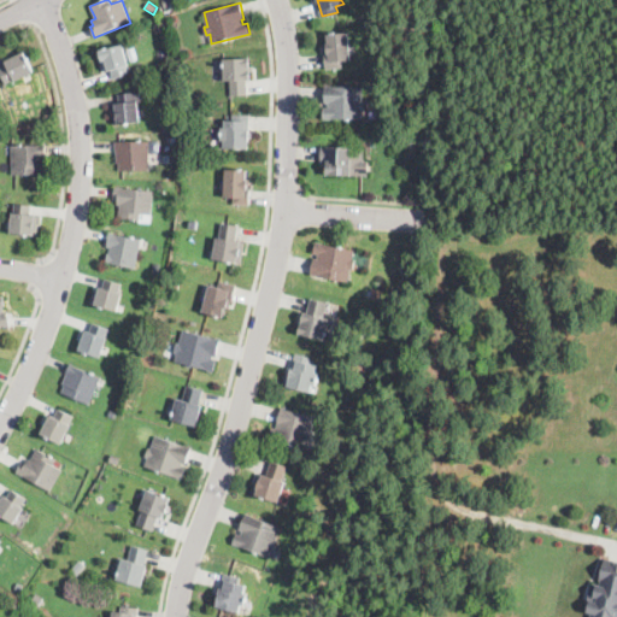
[(329,69),(325,69),(323,52),(328,51),(327,35),(346,33),(350,60),(342,62),(342,68),(329,69)]
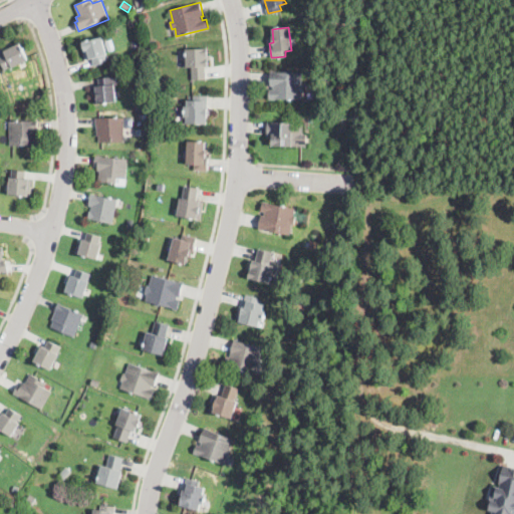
[(101,42),(104,51),(107,61),(94,64),(92,58),(87,59),(85,51),(81,51),(79,43),(100,37),(101,42)]
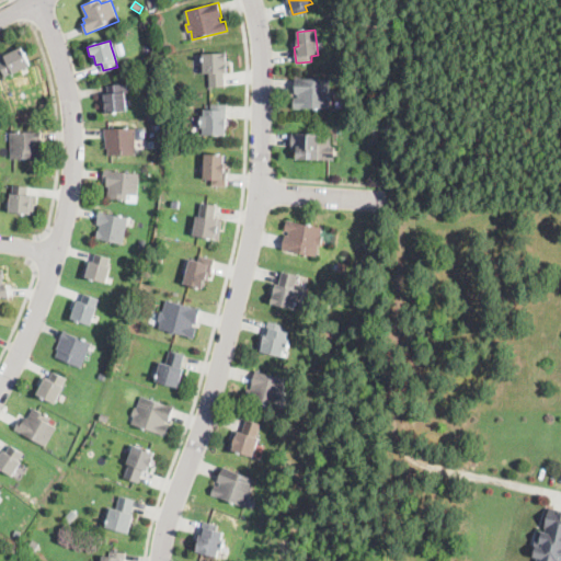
[(8,77),(7,77),(0,64),(7,60),(6,56),(22,48),(31,65),(8,77)]
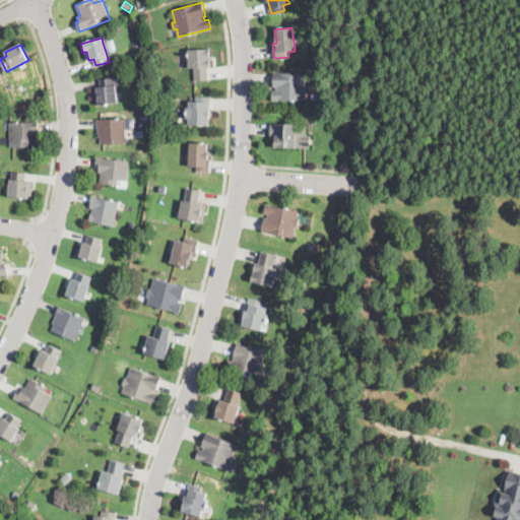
[(213,59),(213,60),(209,60),(209,68),(208,80),(194,80),(195,68),(185,68),(186,49),(210,49),(209,55),(213,55),(213,59)]
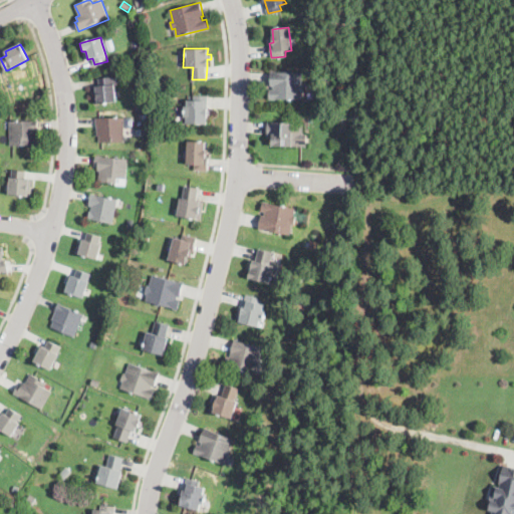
[(305,85),(305,90),(305,92),(302,93),(301,100),(268,99),(269,92),(269,89),(274,89),(274,85),(270,85),(270,71),(272,71),(302,72),(302,84),(305,84),(305,85)]
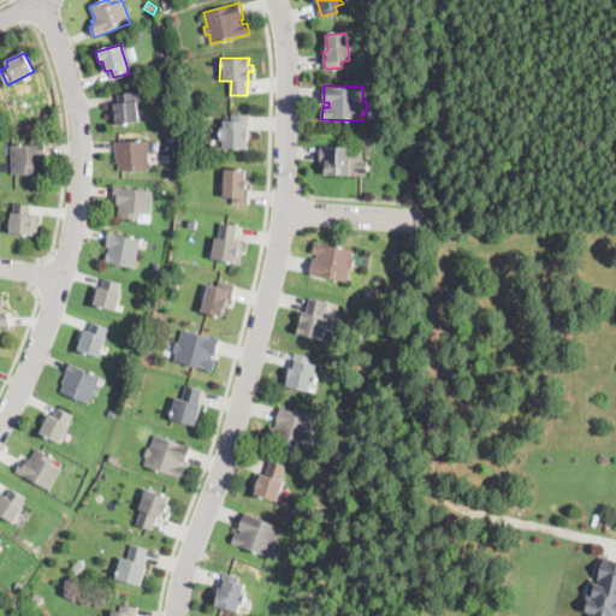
[(132,94),(132,95),(140,95),(140,101),(136,101),(138,123),(114,126),(112,105),(119,104),(119,94),(132,93),(132,94)]
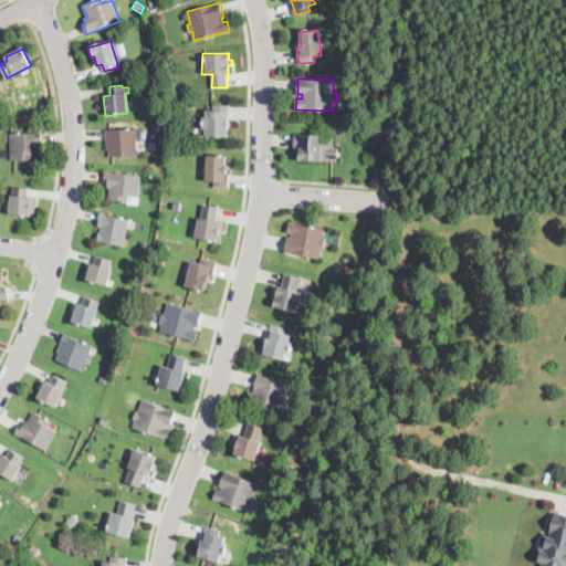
[(228,109),(228,118),(228,121),(231,121),(231,126),(227,126),(227,136),(205,136),(205,129),(201,129),(201,117),(205,117),(205,111),(212,112),(212,106),(228,106),(228,109)]
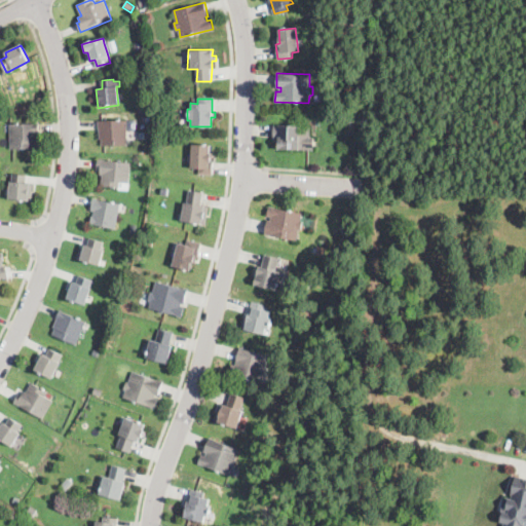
[(345,123),(333,123),(333,114),(344,114),(345,123)]
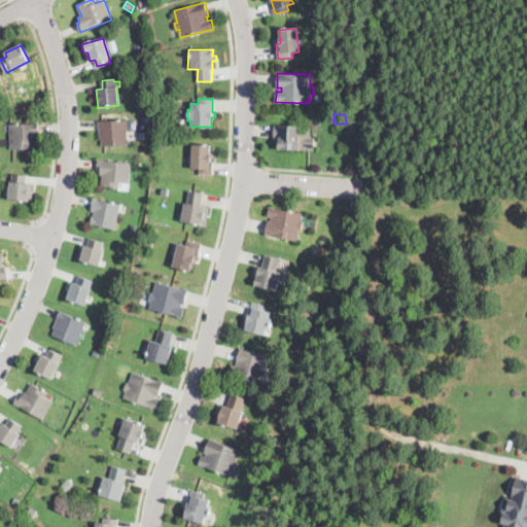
[(127,128),(127,133),(127,145),(102,145),(101,141),(100,141),(99,130),(99,129),(98,121),(127,120),(127,128)]
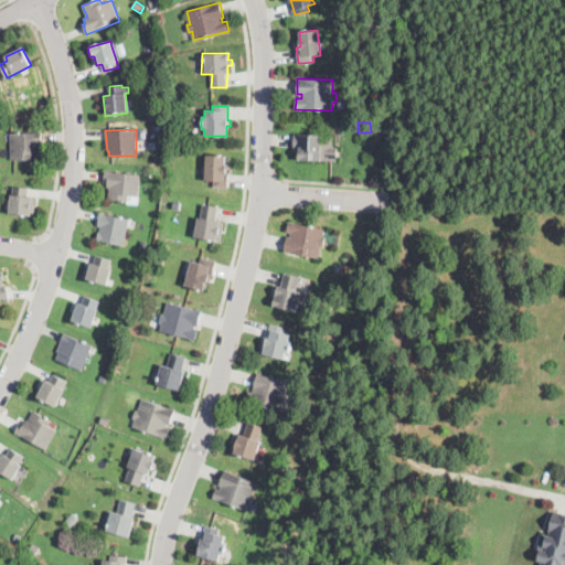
[(40,155),(40,160),(11,159),(12,132),(43,134),(43,144),(41,144),(41,152),(40,152),(40,155)]
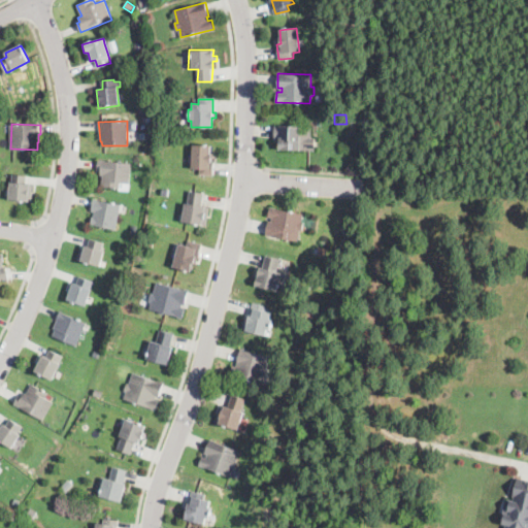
[(300,145),(300,152),(277,150),(277,138),(275,138),(273,137),(274,125),(301,127),(300,145)]
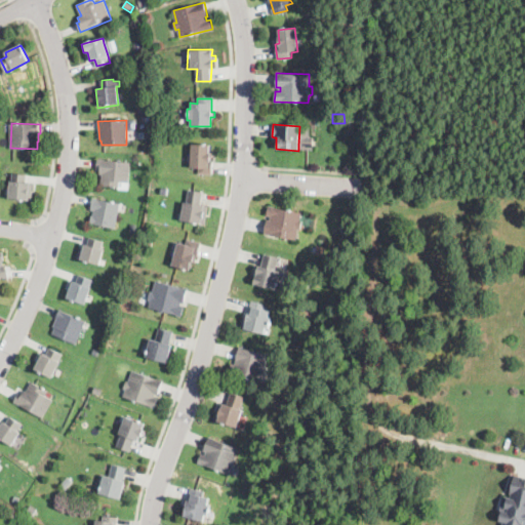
[(212,173),(212,175),(190,173),(191,144),(209,145),(208,153),(210,153),(209,161),(213,161),(212,173)]
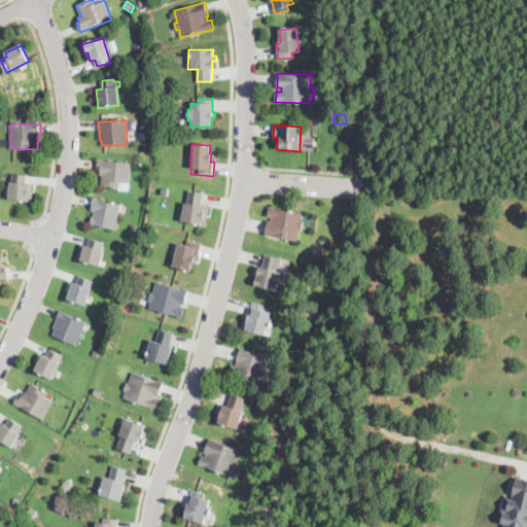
[(129,187),(129,191),(118,189),(118,188),(100,185),(102,176),(99,175),(99,169),(97,169),(97,168),(98,160),(132,164),(129,187)]
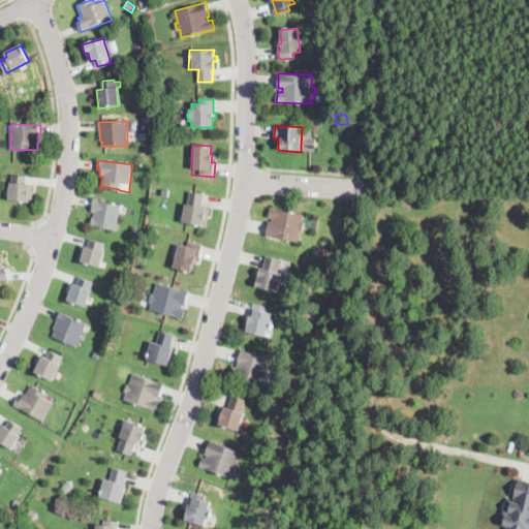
[(33,193),(32,203),(32,205),(9,200),(13,174),(29,176),(28,185),(35,186),(33,193)]
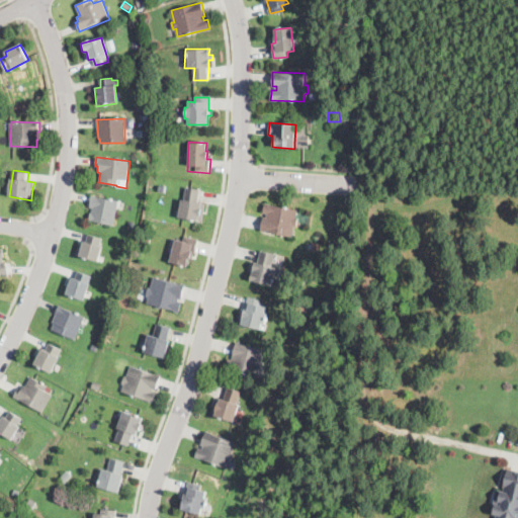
[(199,193),(198,201),(198,203),(205,204),(202,222),(179,219),(181,199),(185,200),(186,188),(199,190),(199,193)]
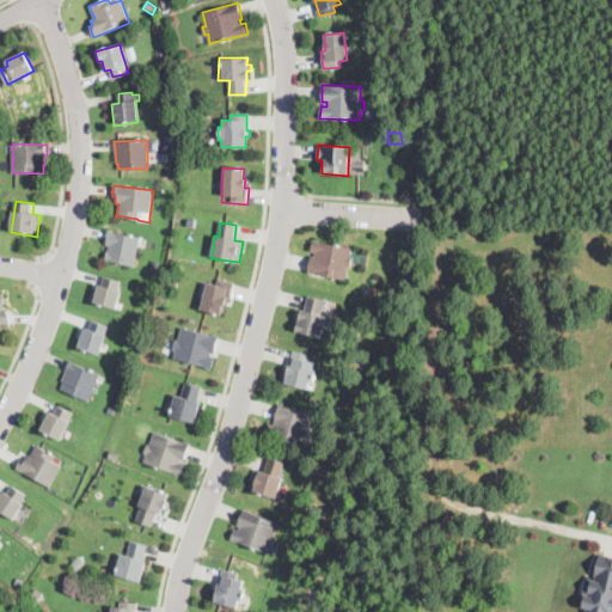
[(138,249),(138,251),(135,265),(104,259),(106,250),(108,250),(109,244),(105,243),(106,232),(108,231),(140,237),(138,249)]
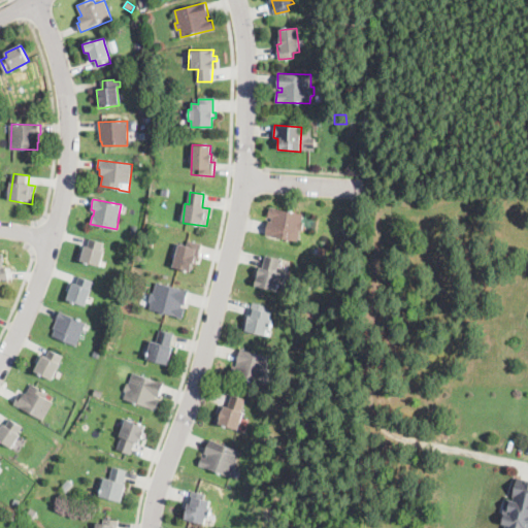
[(301,222),(303,222),(304,222),(302,230),(299,229),(297,241),(266,235),(268,221),(272,222),(272,218),(268,217),(270,207),(303,215),(301,222)]
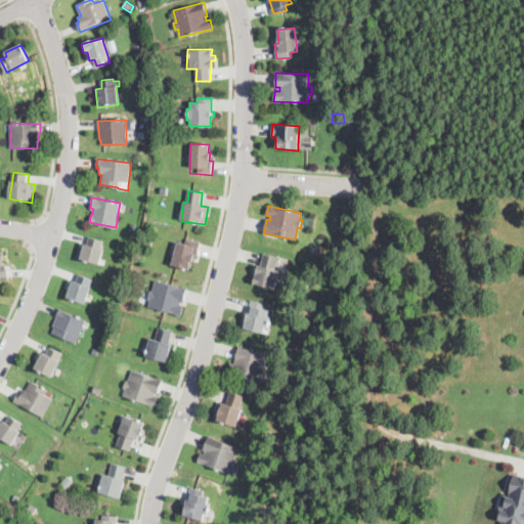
[(102,242),(100,248),(102,249),(98,264),(80,259),(83,246),(84,245),(87,245),(89,237),(102,242)]
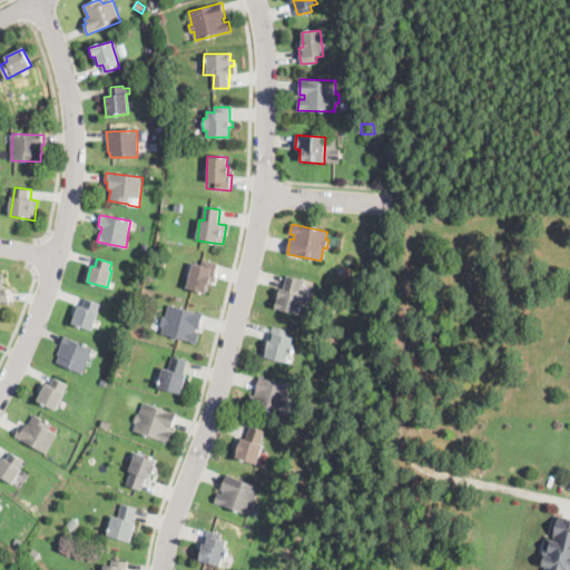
[(217,265),(215,273),(212,286),(207,285),(205,292),(187,287),(193,263),(203,265),(204,259),(217,263),(217,265)]
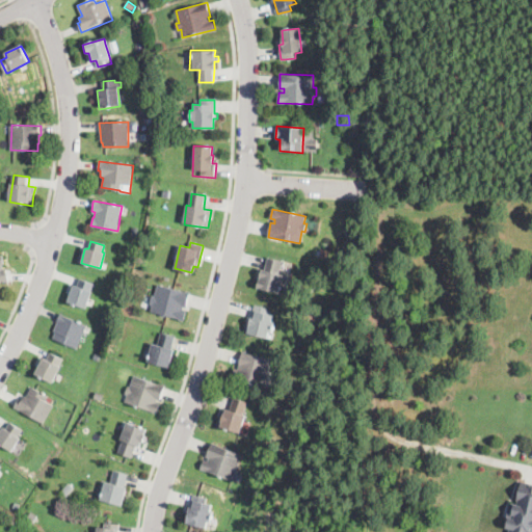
[(3,264),(3,269),(7,268),(8,282),(0,282),(0,256),(4,256),(4,264),(3,264)]
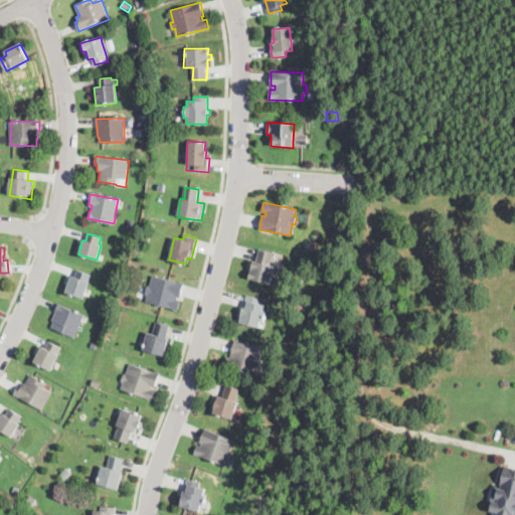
[(273,258),(272,261),(271,266),(278,268),(276,275),(273,275),(271,284),(248,279),(253,260),(256,261),(260,249),(274,252),(273,258)]
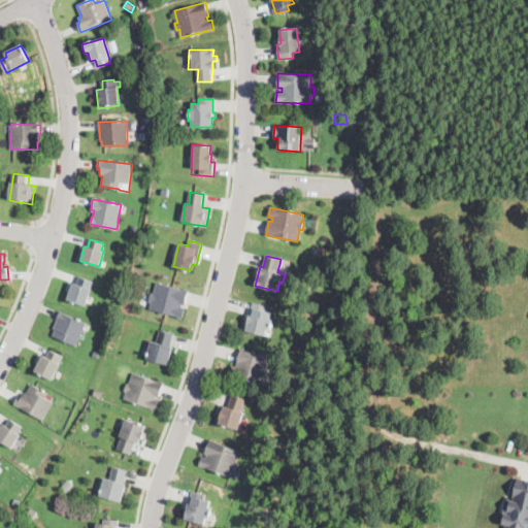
[(93,284),(93,286),(91,290),(93,290),(87,306),(68,299),(74,283),(77,285),(80,276),(94,282),(93,284)]
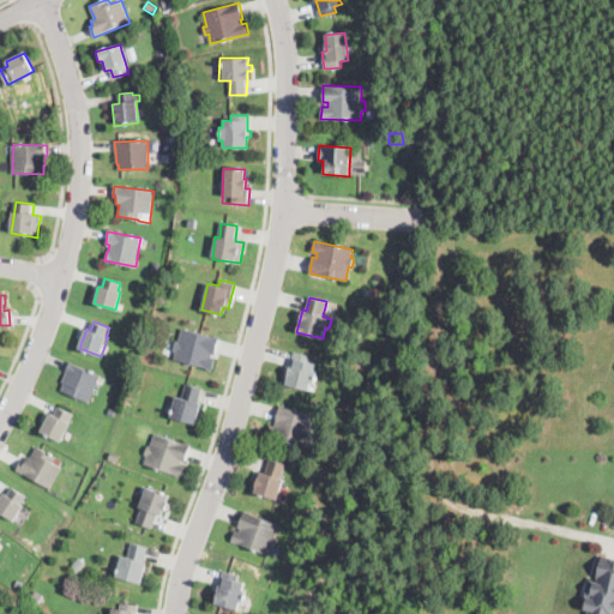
[(220,339),(218,344),(216,353),(211,353),(210,357),(215,359),(212,367),(175,359),(176,351),(175,351),(176,342),(180,342),(182,330),(220,337),(220,339)]
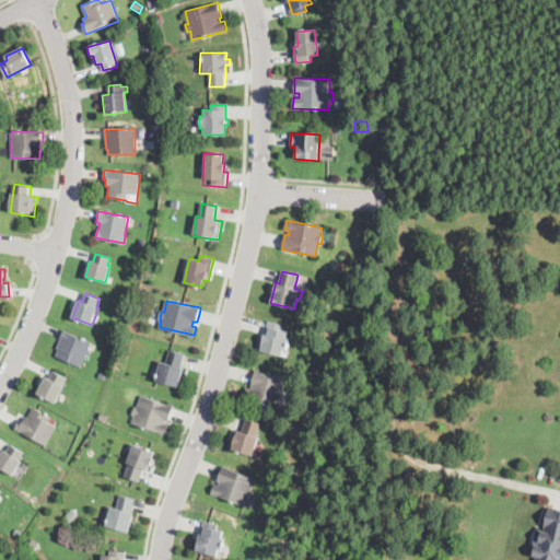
[(267,323),(271,324),(282,325),(281,330),(288,331),(287,339),(288,339),(286,351),(283,350),(282,358),(261,354),(260,353),(264,335),(265,335),(267,323)]
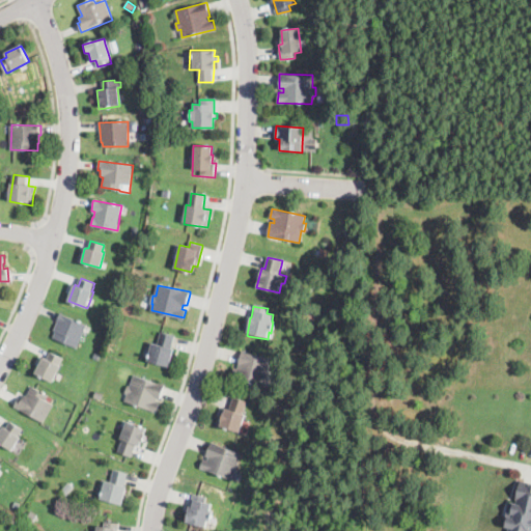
[(83,338),(78,348),(54,338),(56,332),(55,332),(61,314),(88,325),(83,338)]
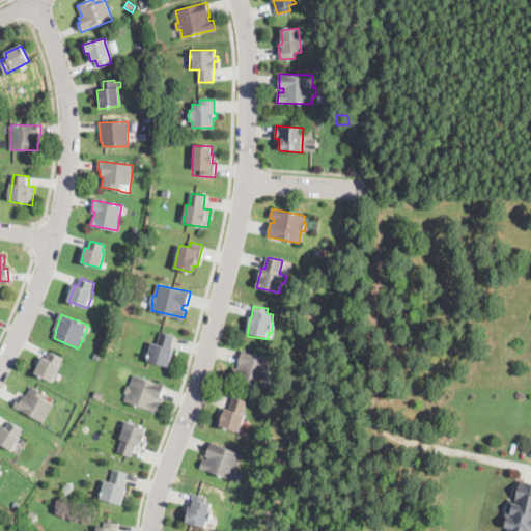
[(174,337),(171,347),(171,348),(173,350),(169,366),(147,360),(149,352),(146,352),(149,341),(159,343),(161,333),(174,336),(174,337)]
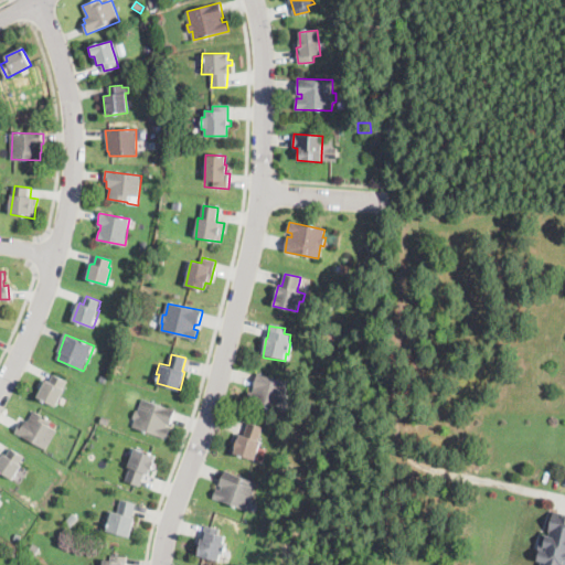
[(67,382),(64,390),(67,391),(61,407),(39,397),(45,381),(51,383),(54,375),(67,382)]
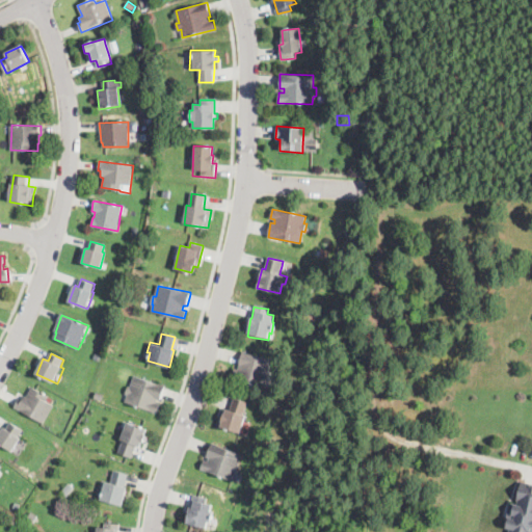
[(268,369),(268,371),(270,372),(269,379),(266,379),(264,387),(232,379),(235,368),(238,369),(242,353),(270,360),(268,369)]
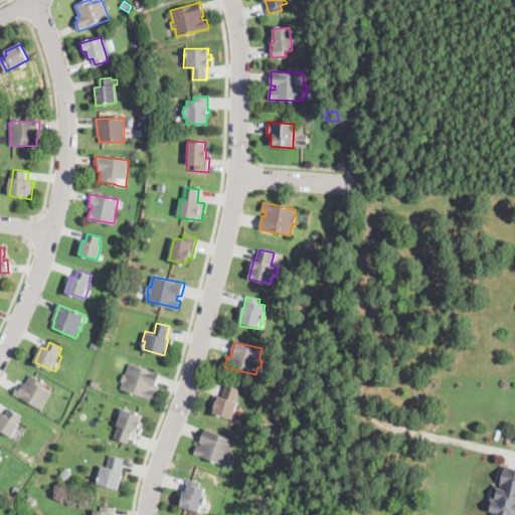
[(159,375),(157,380),(155,386),(153,386),(151,390),(155,391),(153,397),(122,389),(124,382),(122,381),(124,374),(127,375),(130,364),(159,372),(159,375)]
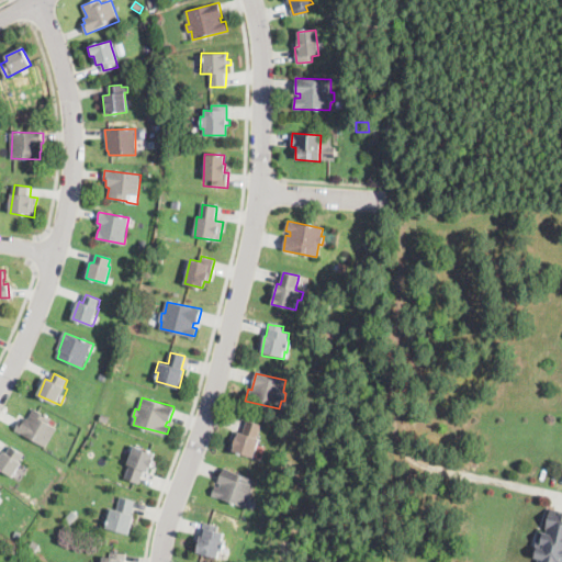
[(52,417),(48,423),(57,428),(45,449),(15,430),(18,427),(22,420),(25,423),(27,418),(29,419),(36,407),(52,417)]
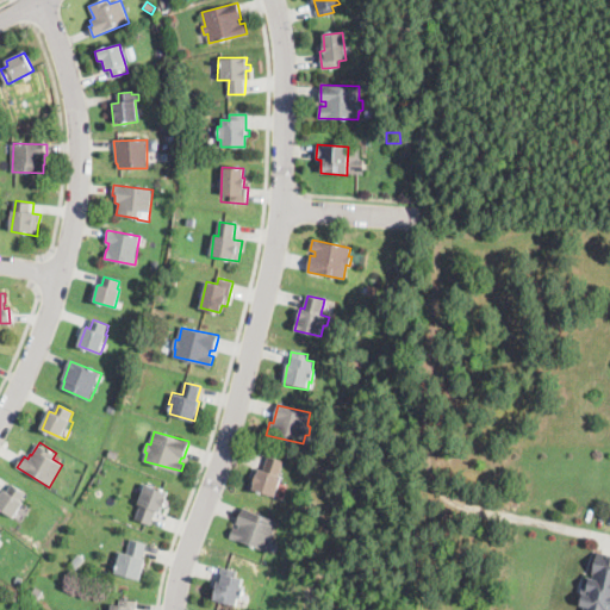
[(118,450),(116,459),(109,456),(112,448),(118,450)]
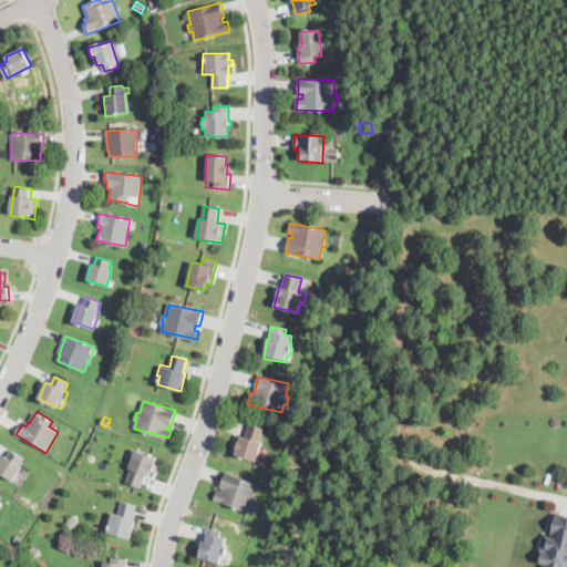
[(261,435),(261,436),(259,442),(261,443),(255,462),(230,454),(238,433),(246,435),(249,424),(264,429),(261,435)]
